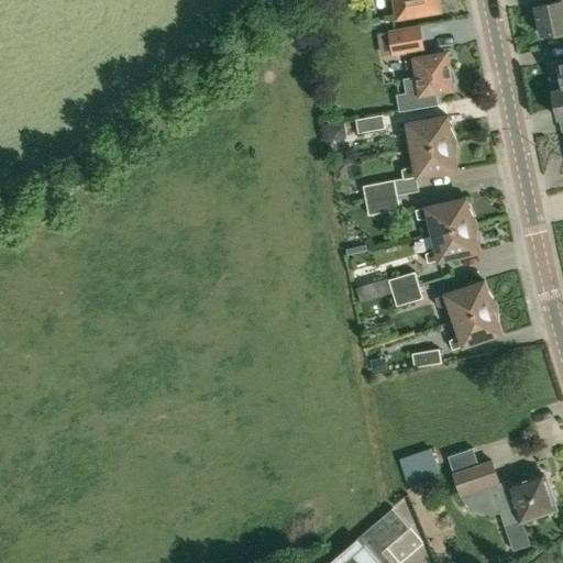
[(394,0),(398,18),(440,11),(438,0),(394,0)]
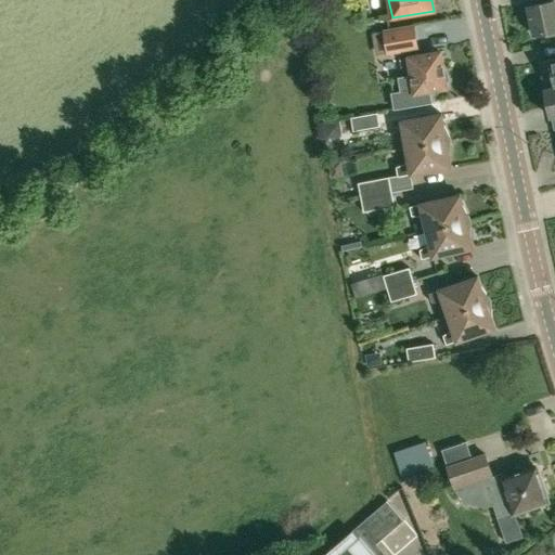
[(554,0),(546,0),(547,3),(529,8),(536,40),(554,36),(554,0)]
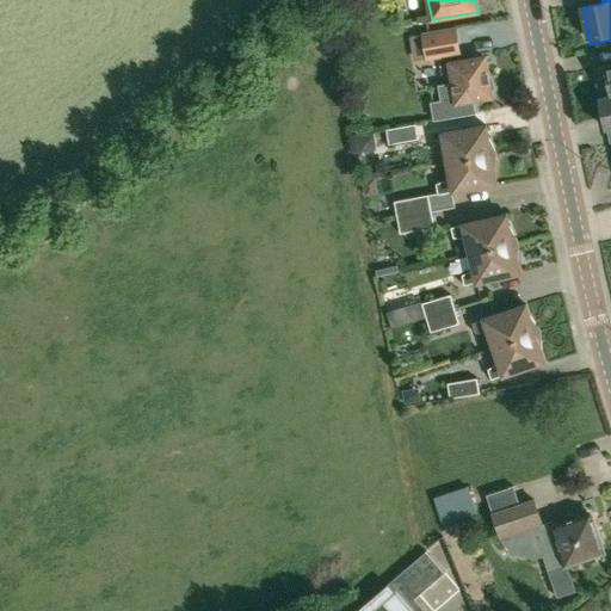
[(423,35),(426,59),(426,61),(461,55),(457,26),(421,34),(423,35)]
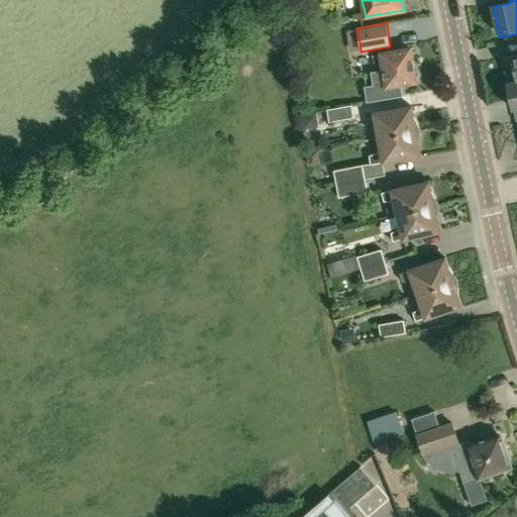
[(383,69),(371,72),(373,86),(366,87),(368,101),(402,96),(401,85),(417,82),(411,47),(380,54),(383,69)]
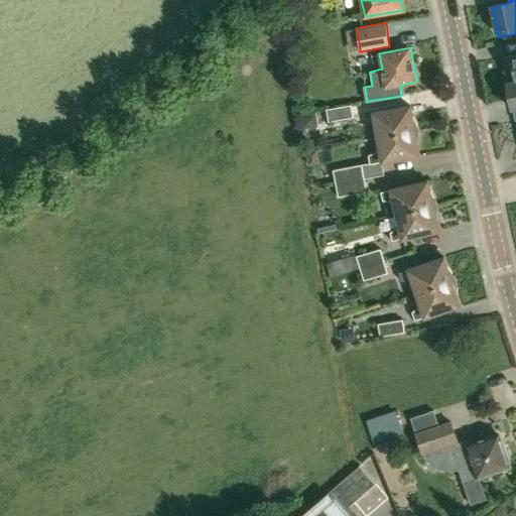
[(515,54),(501,57),(507,84),(515,81),(515,54)]
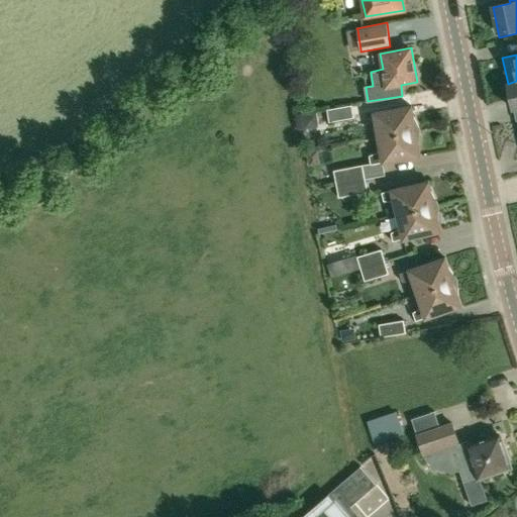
[(516,81),(508,84),(513,109),(516,108),(516,81)]
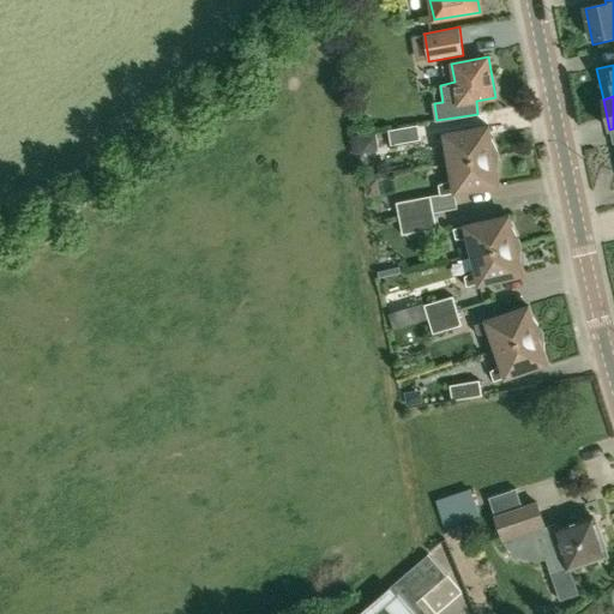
[(417,125),(389,130),(391,144),(421,139),(417,125)]
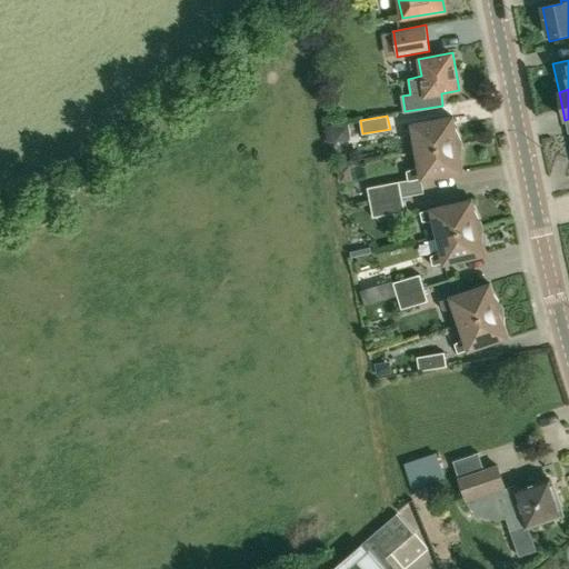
[(412,125),(418,152),(463,145),(456,129),(453,117),(412,125)]
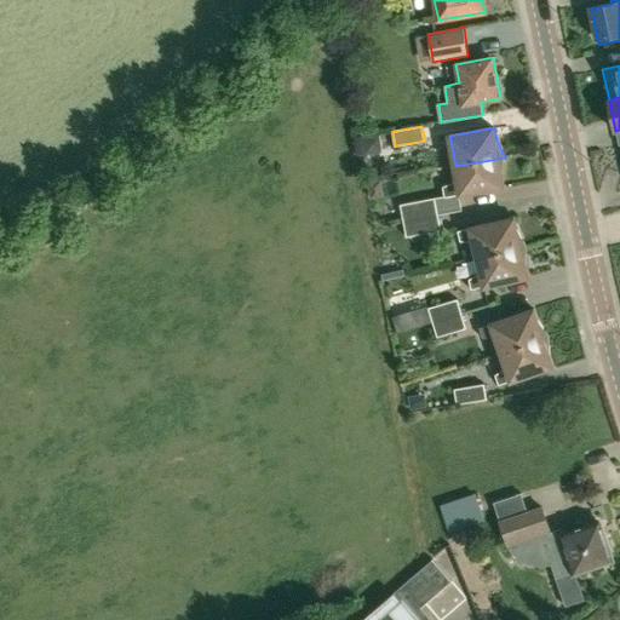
[(503,176),(505,158),(455,166),(458,181),(443,187),(445,196),(446,199),(460,196),(505,188),(503,176)]
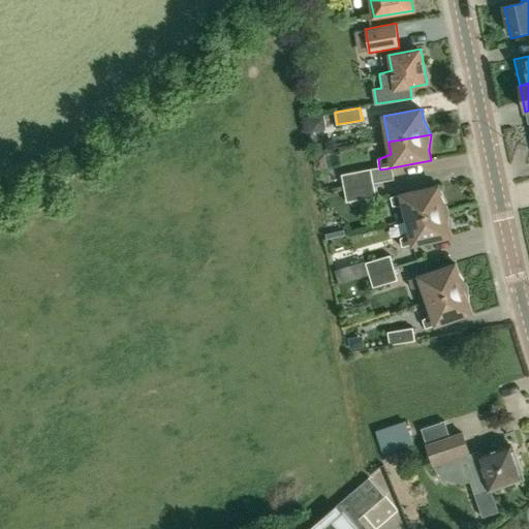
[(325,156),(313,158),(315,173),(328,170),(325,156)]
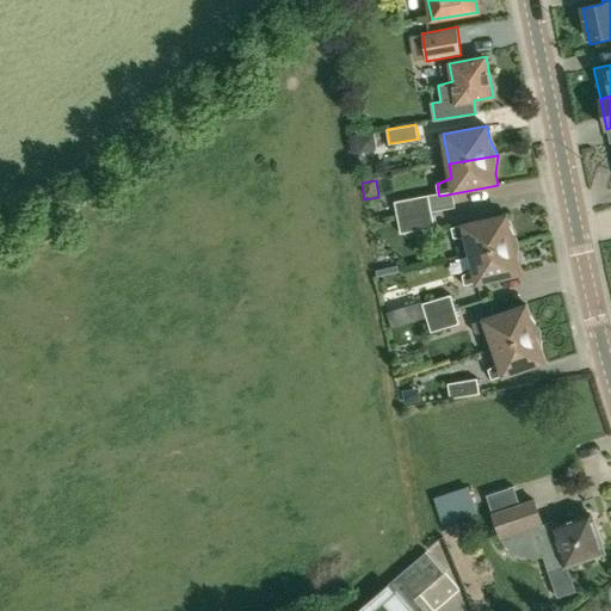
[(397,220),(432,213),(429,196),(394,202),(397,220)]
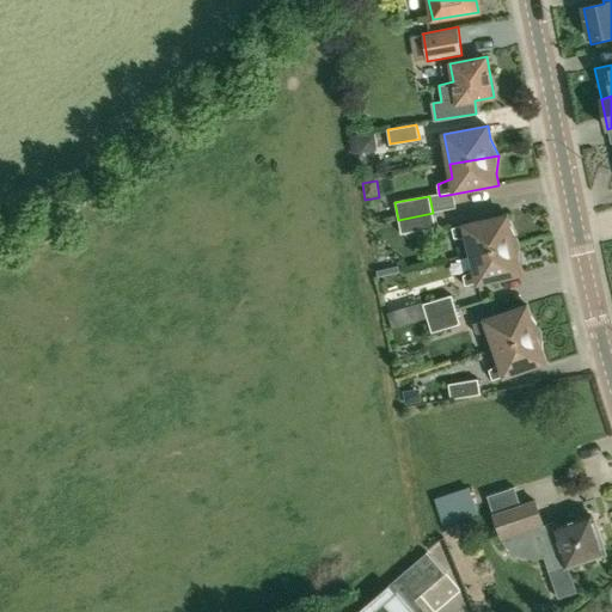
[(433,213),(398,220),(401,234),(435,228),(433,213)]
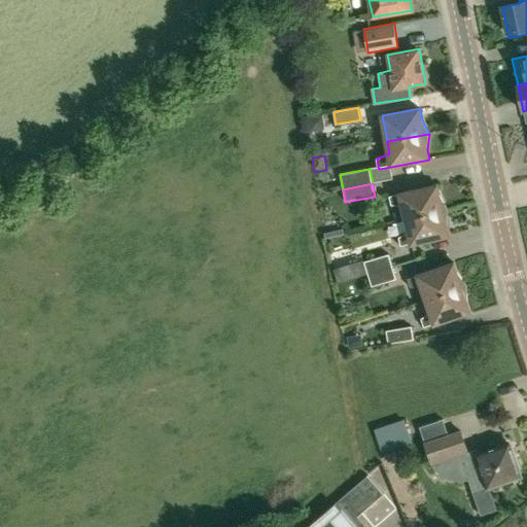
[(407,219),(449,209),(441,196),(438,184),(400,194),(388,197),(391,205),(403,206),(407,219)]
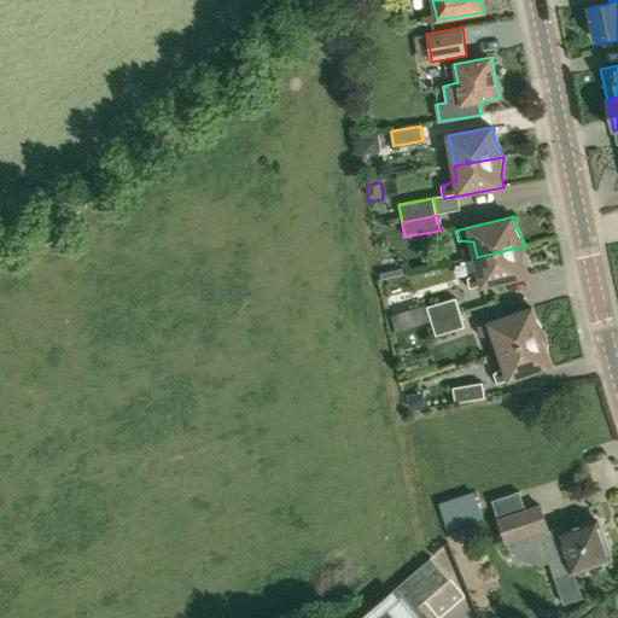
[(525,264),(526,245),(477,257),(479,270),(467,278),(470,290),(483,286),(528,277),(525,264)]
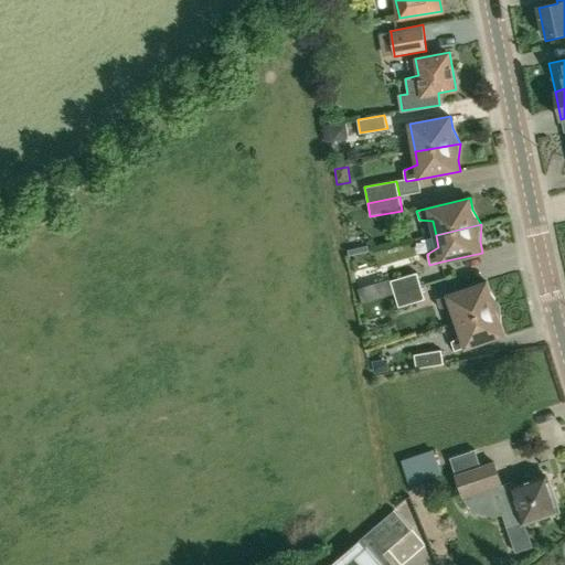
[(391,280),(394,294),(396,292),(422,286),(417,273),(391,280)]
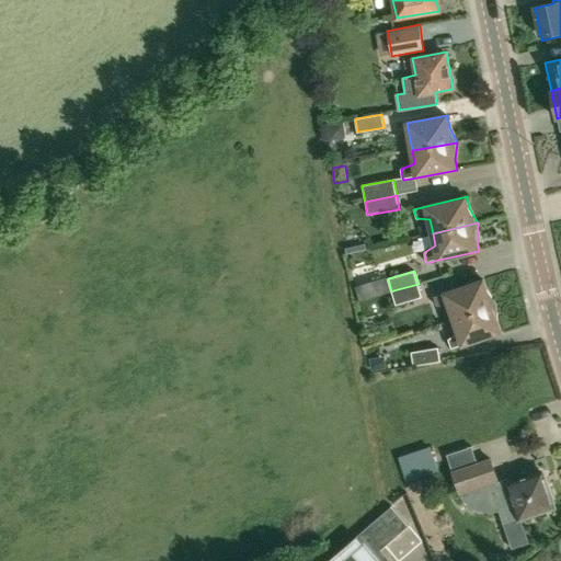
[(381,296),(392,293),(391,292),(388,278),(387,277),(377,281),(381,296)]
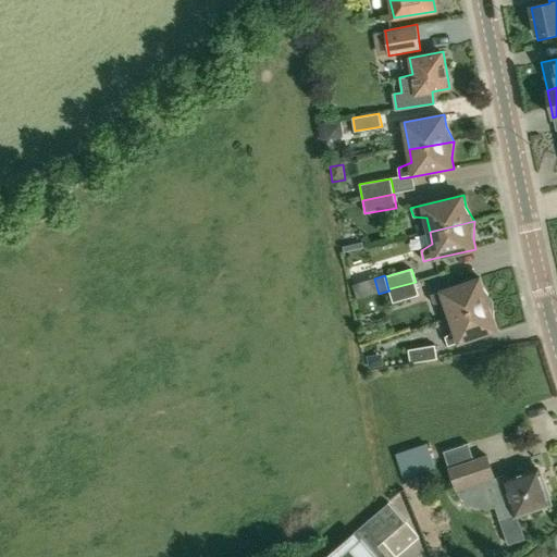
[(452,317),(495,301),(485,287),(481,277),(442,291),(431,295),(434,305),(447,304),(452,317)]
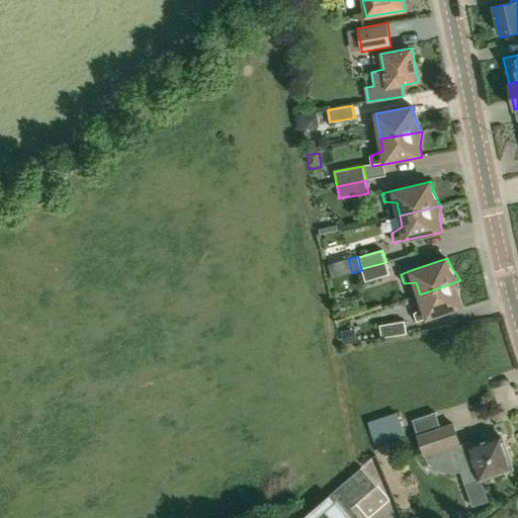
[(363,268),(361,269),(362,270),(365,282),(390,274),(386,262),(363,268)]
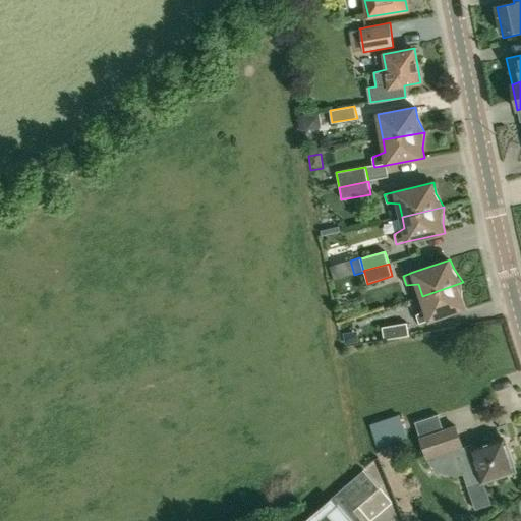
[(463,282),(422,296),(426,307),(416,315),(419,324),(430,321),(466,308),(463,298),(463,282)]
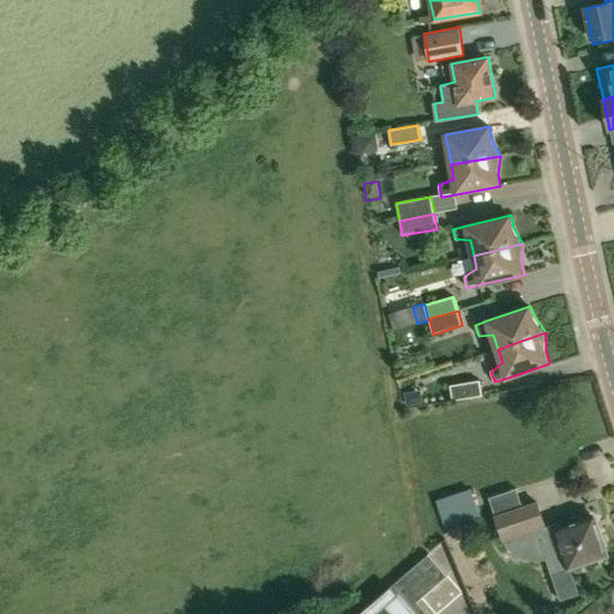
[(452,401),(482,396),(480,381),(450,385),(452,401)]
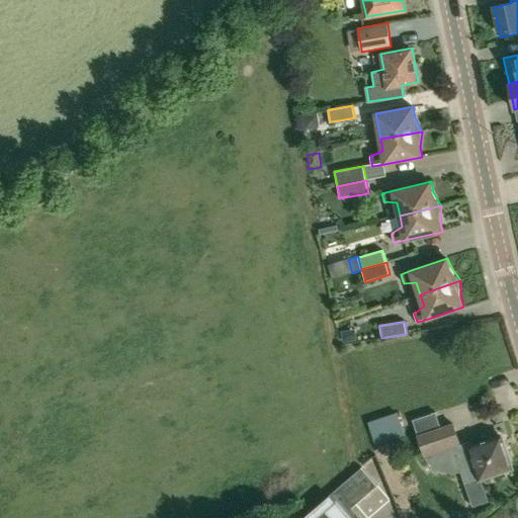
[(354,329),(342,331),(343,342),(356,340),(354,329)]
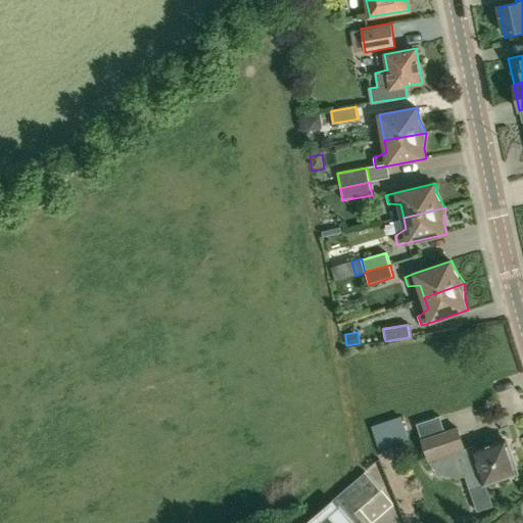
[(461,478),(465,476),(479,471),(483,483),(518,472),(507,439),(473,452),(471,446),(465,448),(458,426),(444,431),(422,438),(429,462),(432,466),(437,471),(439,473),(444,476),(447,477),(450,478),(455,478),(458,478),(461,478)]
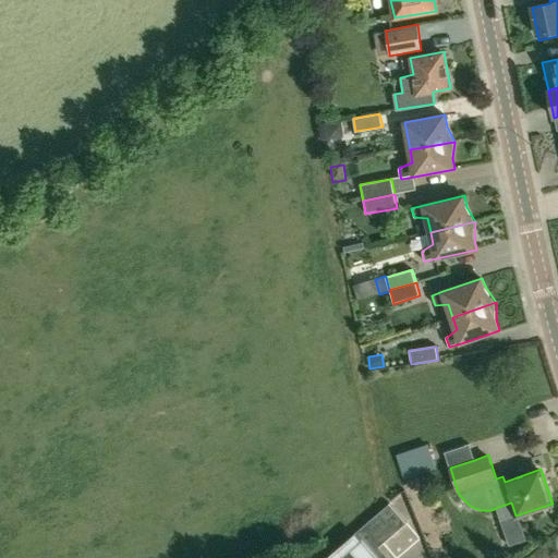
[(365,524),(381,545),(405,523),(389,504),(365,524)]
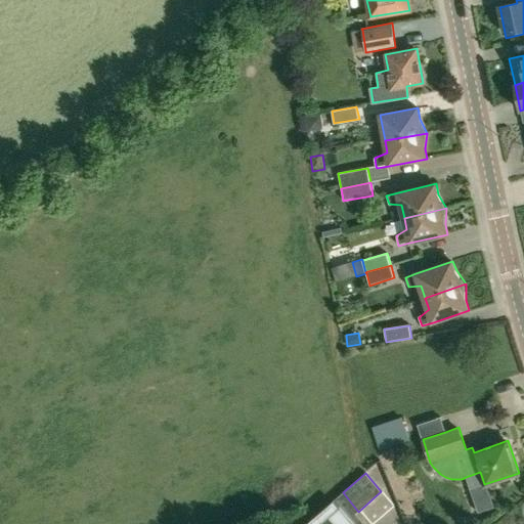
[(352,523),(333,501),(333,500),(305,523),(352,523)]
